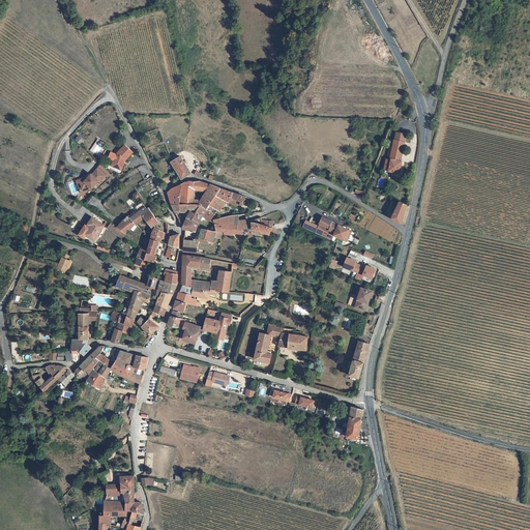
[(405,135),(394,133),(392,143),(393,143),(389,164),(401,166),(403,153),(401,153),(405,135)]
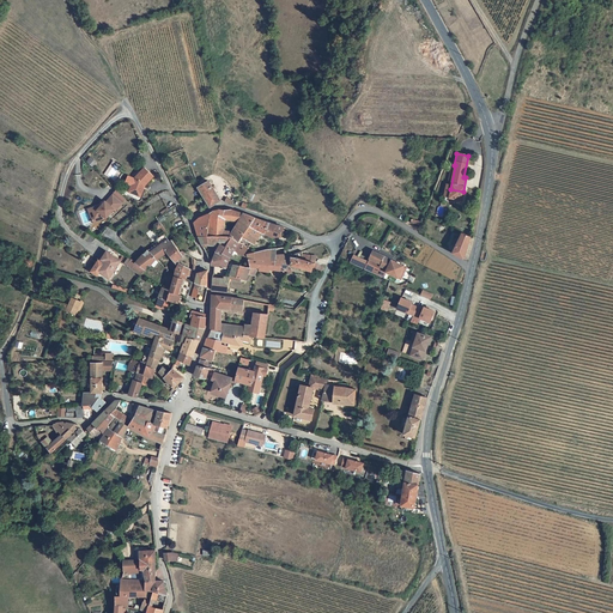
[(143,198),(151,173),(139,168),(135,178),(127,175),(125,183),(129,184),(127,193),(143,198)]
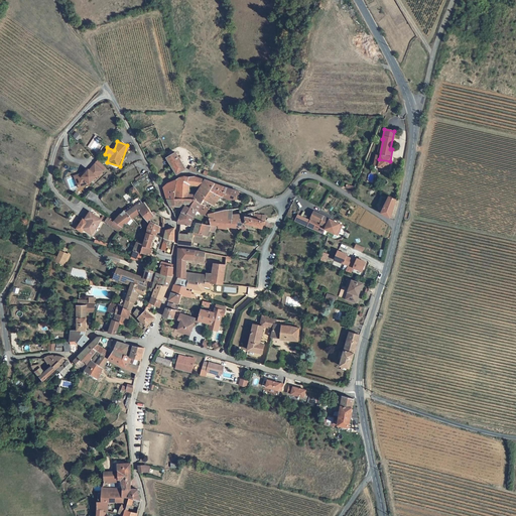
[(164,158),(174,174),(183,169),(179,162),(182,162),(182,159),(177,159),(174,153),(164,158)]
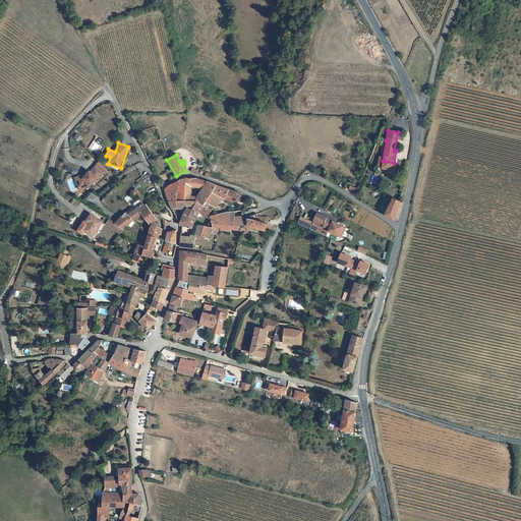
[(73,177),(78,191),(89,187),(96,180),(99,179),(107,170),(106,168),(99,162),(97,163),(91,170),(88,171),(85,173),(73,177)]
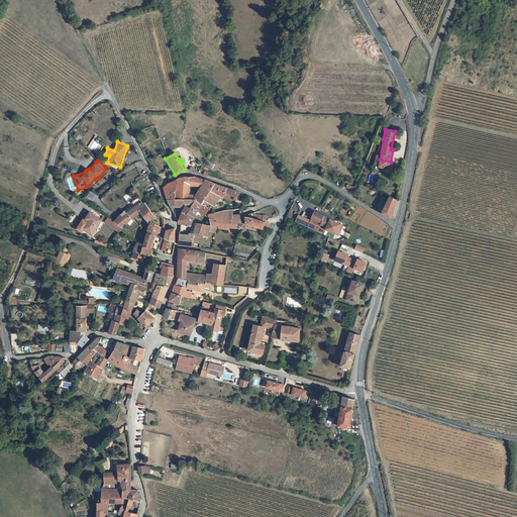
[(212,204),(213,205),(220,197),(229,201),(237,199),(239,192),(233,190),(233,191),(194,177),(194,178),(186,176),(174,182),(167,184),(162,189),(169,206),(175,203),(185,207),(179,220),(179,223),(184,223),(190,223),(192,217),(196,210),(204,214),(212,204)]
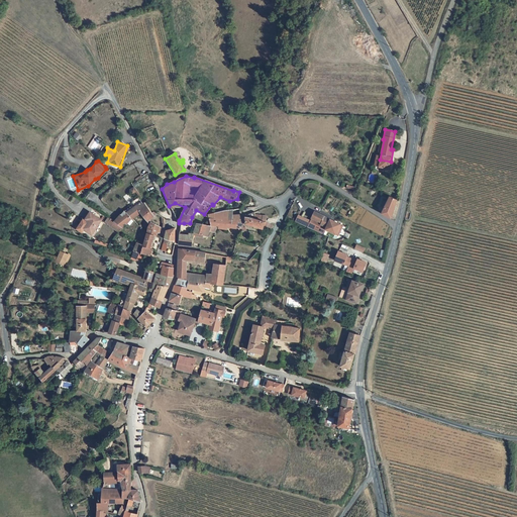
[(355,187),(347,184),(345,189),(353,193),(355,187)]
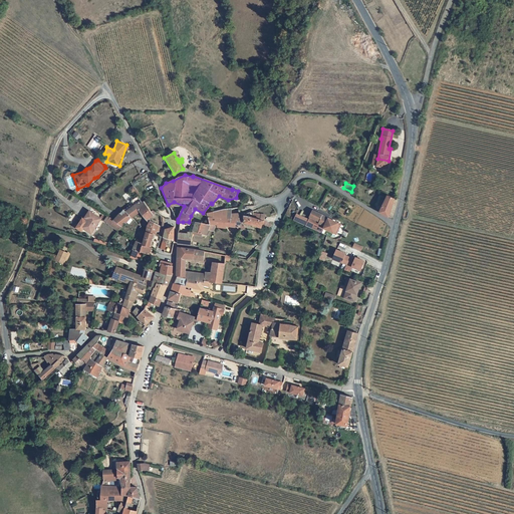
[(395,198),(387,195),(379,213),(389,217),(395,198)]
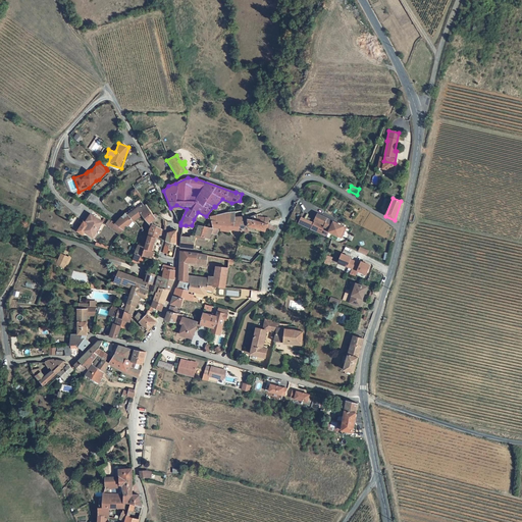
[(143,206),(138,200),(132,205),(134,207),(126,213),(125,212),(114,225),(110,222),(107,227),(118,236),(122,229),(129,221),(131,222),(132,221),(133,222),(141,215),(151,227),(149,232),(145,249),(137,246),(132,262),(141,264),(143,257),(148,259),(147,262),(150,263),(153,254),(150,253),(155,239),(157,240),(158,236),(162,235),(165,229),(153,225),(151,221),(154,219),(157,215),(155,214),(153,215),(145,205),(143,206)]
